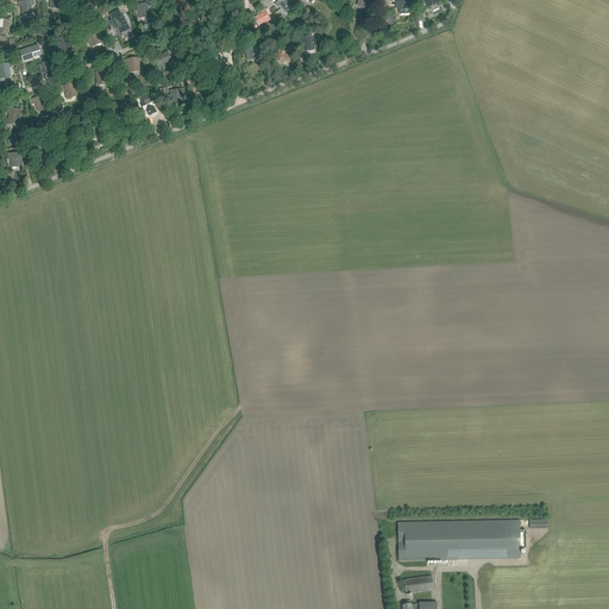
[(281,5),(286,11),(292,5),(287,0),(280,0),(276,4),(278,7),(281,5)]
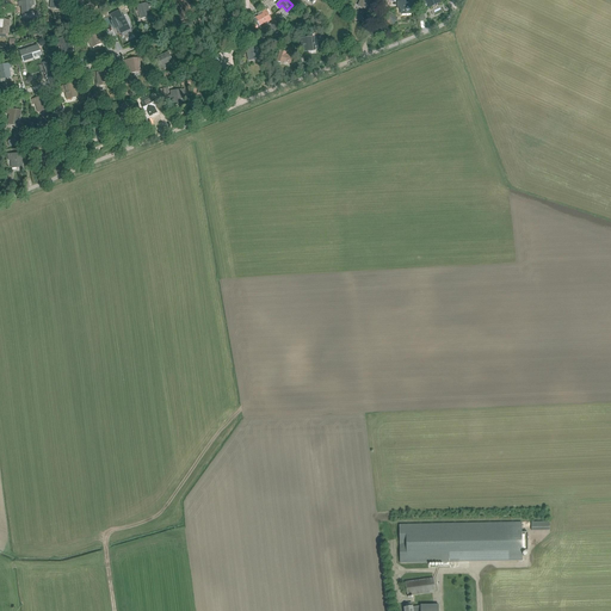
[(31,5),(34,5),(34,1),(22,2),(22,6),(23,13),(31,13),(31,5)]
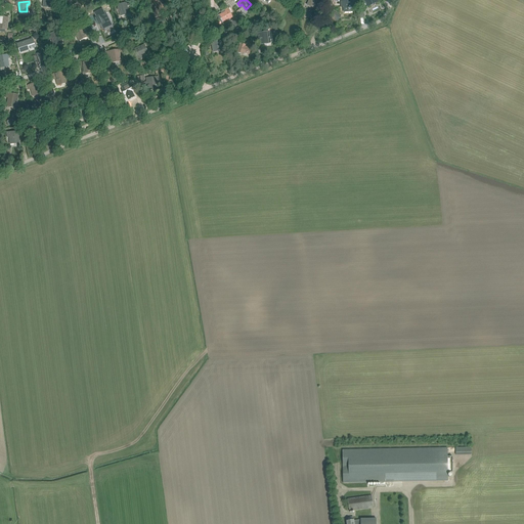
[(344,6),(344,11),(353,11),(352,4),(354,4),(354,1),(341,2),(342,6),(344,6)]
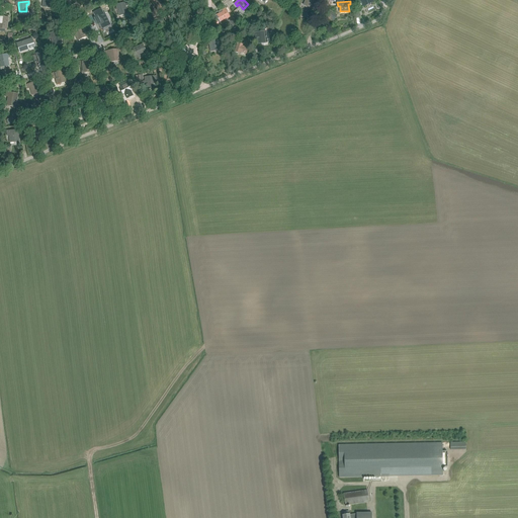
[(116,5),(119,15),(126,13),(124,6),(127,5),(126,2),(116,5)]
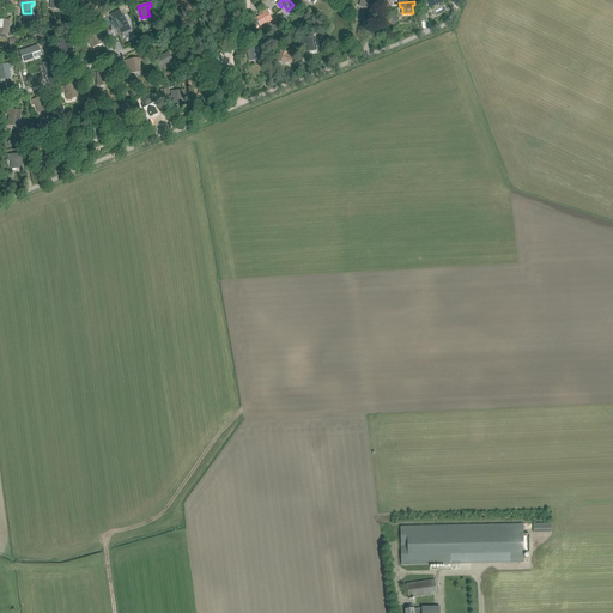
[(260,16),(258,18),(261,25),(260,26),(261,29),(269,24),(268,22),(272,20),(266,10),(259,13),(260,16)]
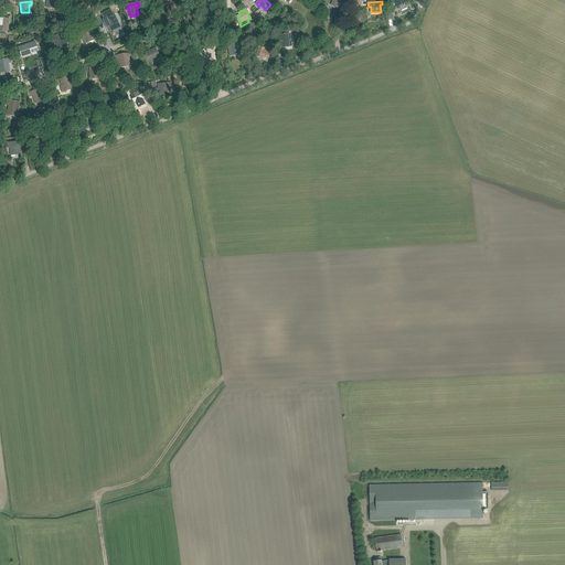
[(106,19),(104,20),(104,21),(105,23),(107,22),(110,29),(119,24),(117,20),(114,14),(113,16),(110,12),(104,16),(106,19)]
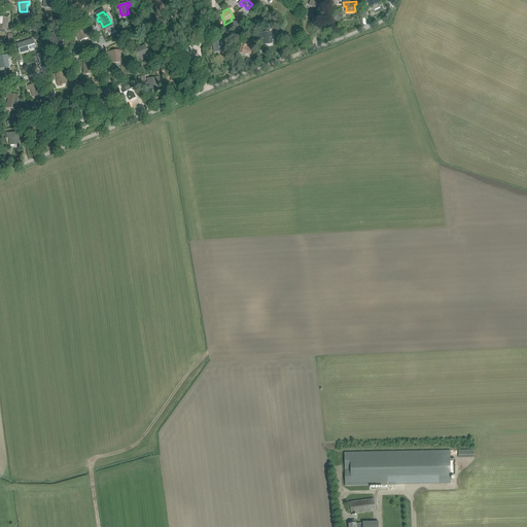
[(334,18),(334,19),(339,22),(340,21),(340,22),(343,15),(337,12),(334,18)]
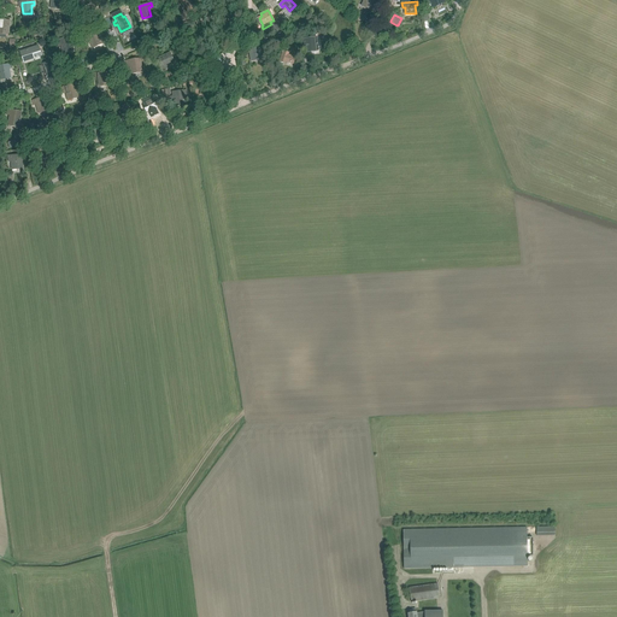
[(99,39),(101,37),(100,35),(98,36),(97,33),(84,37),(87,41),(89,40),(93,47),(101,42),(99,39)]
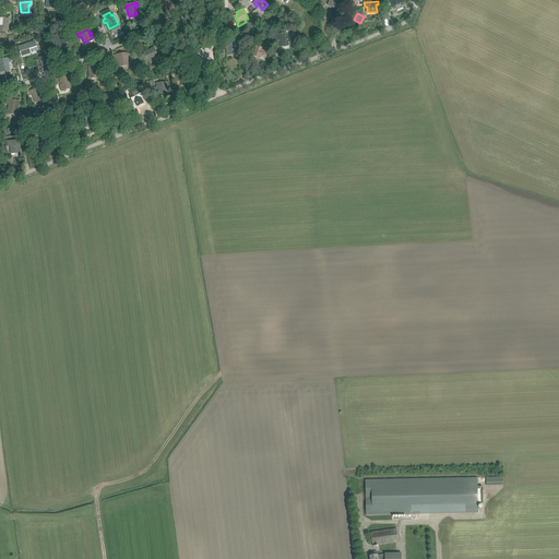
[(52,40),(56,39),(57,47),(67,45),(64,39),(63,34),(51,37),(52,40)]
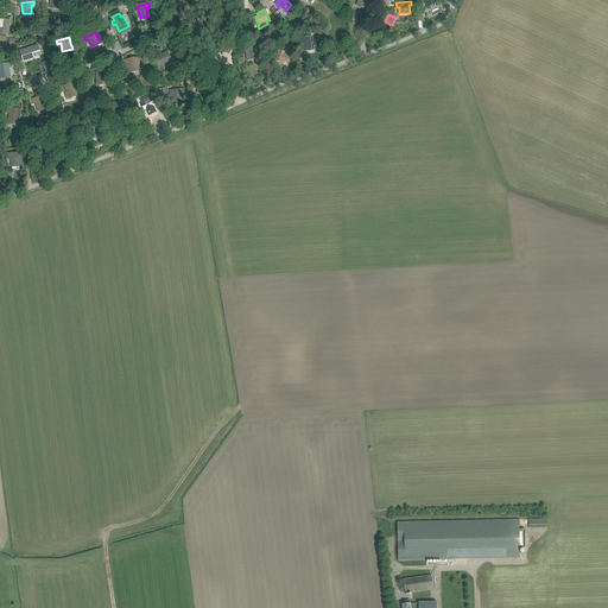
[(311,37),(301,39),(301,43),(298,43),(298,49),(302,48),(302,51),(314,49),(311,37)]
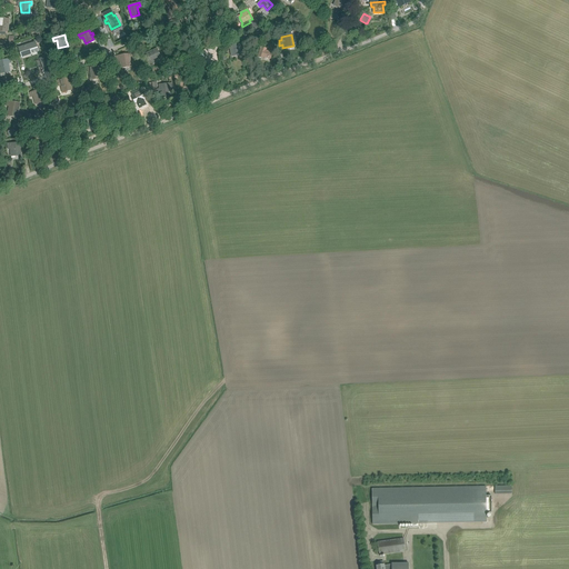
[(230,48),(231,56),(241,55),(239,42),(227,45),(228,48),(230,48)]
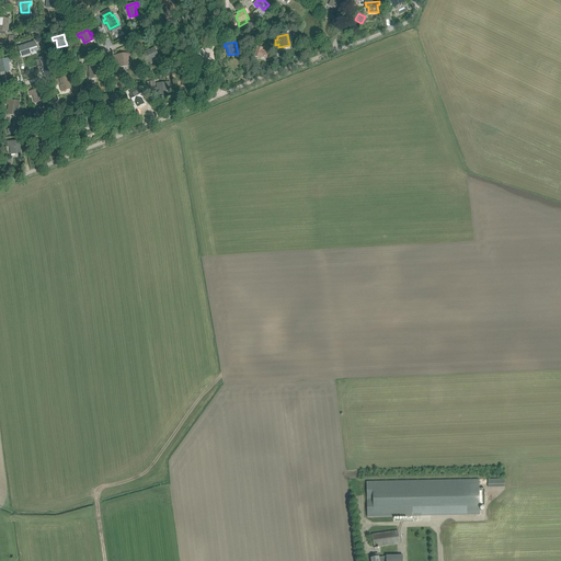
[(31,54),(30,50),(36,48),(34,43),(19,47),(22,56),(31,54)]
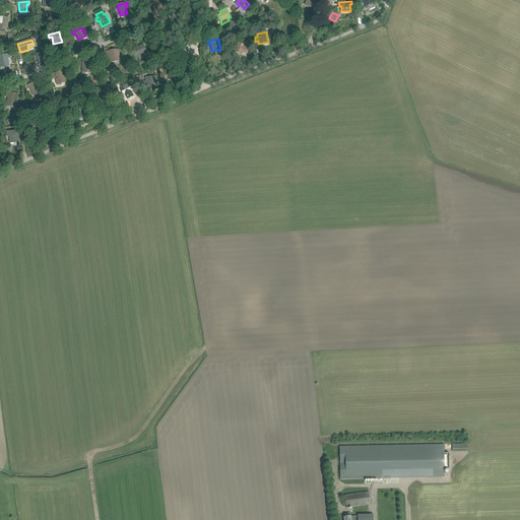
[(236,52),(241,54),(242,51),(245,52),(246,53),(246,52),(248,53),(249,48),(244,46),(244,45),(239,43),(236,52)]
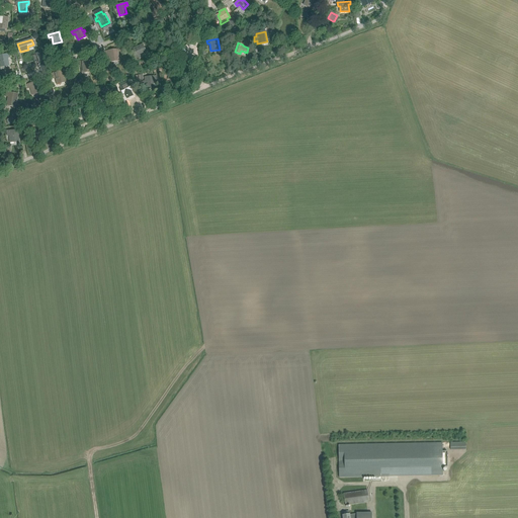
[(133,50),(135,54),(137,59),(140,58),(139,56),(145,53),(142,46),(133,50)]
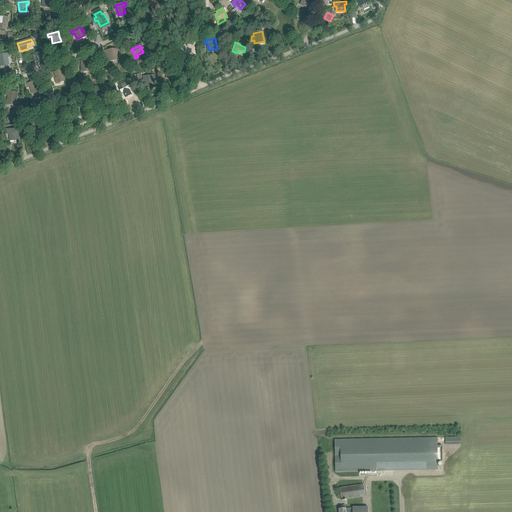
[(108,53),(109,61),(117,59),(116,54),(116,49),(105,51),(105,54),(108,53)]
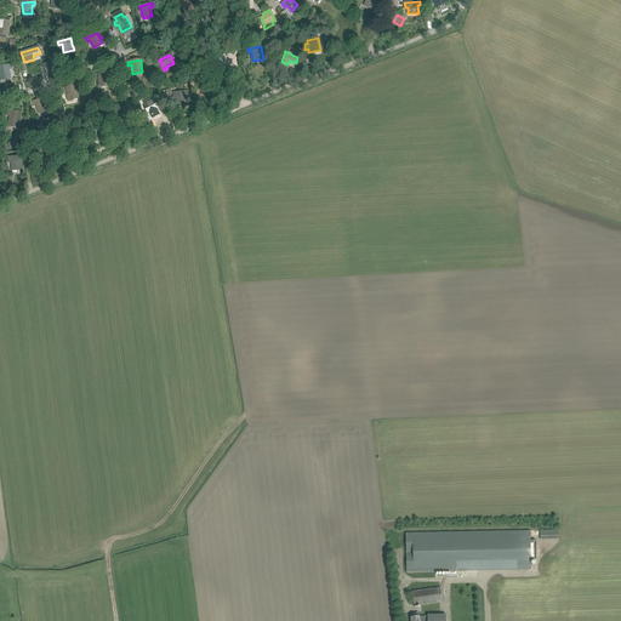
[(11,64),(0,66),(0,78),(0,79),(1,83),(5,81),(5,79),(10,78),(10,73),(12,73),(11,68),(12,68),(11,66),(11,64)]
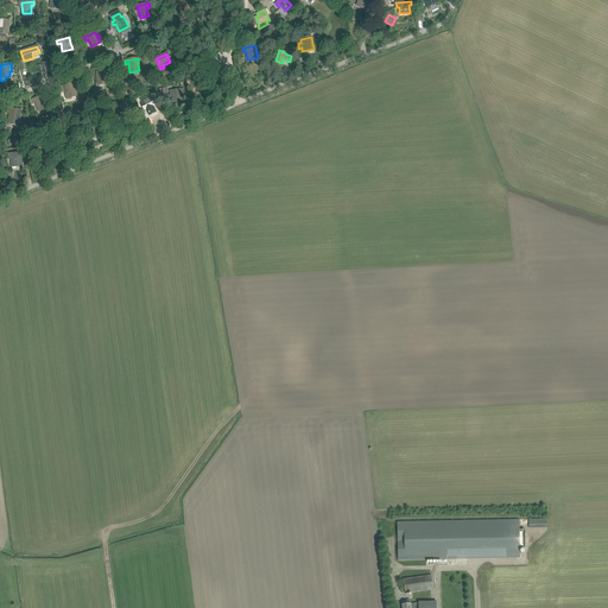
[(96,76),(96,78),(96,84),(107,83),(106,77),(106,71),(93,73),(93,76),(96,76)]
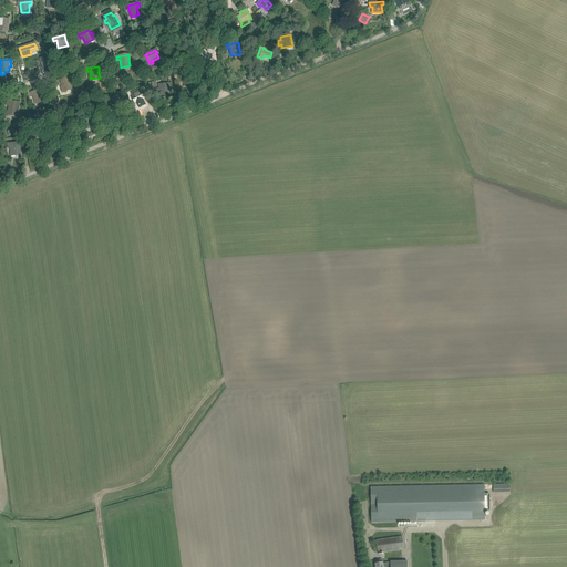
[(61,89),(61,91),(62,91),(72,89),(71,85),(73,84),(72,80),(70,81),(69,78),(57,81),(59,85),(61,85),(62,89),(61,89)]
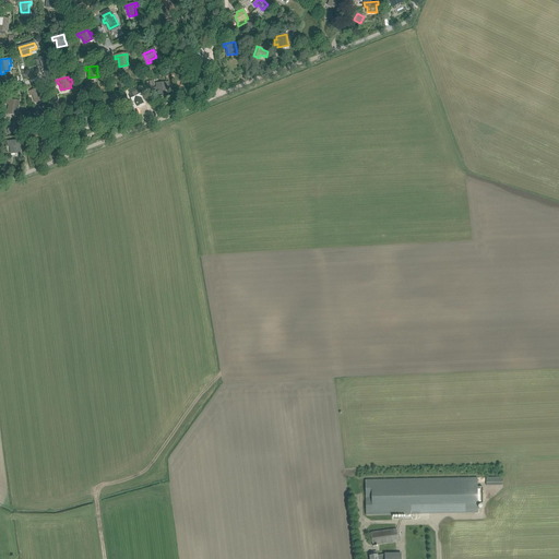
[(166,86),(169,85),(168,83),(168,82),(156,84),(157,90),(158,95),(167,94),(166,86)]
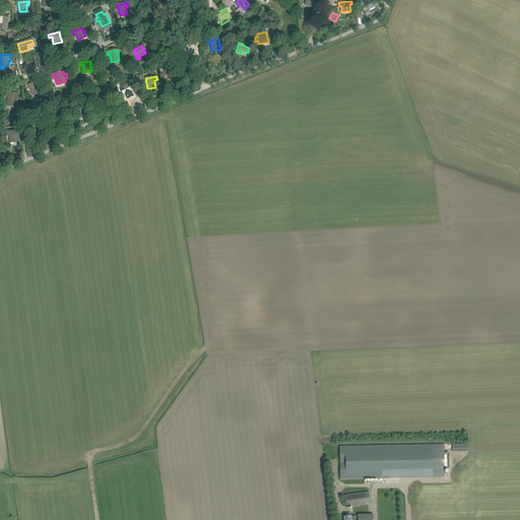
[(27,85),(28,88),(30,87),(31,89),(33,94),(41,92),(40,87),(39,82),(27,85)]
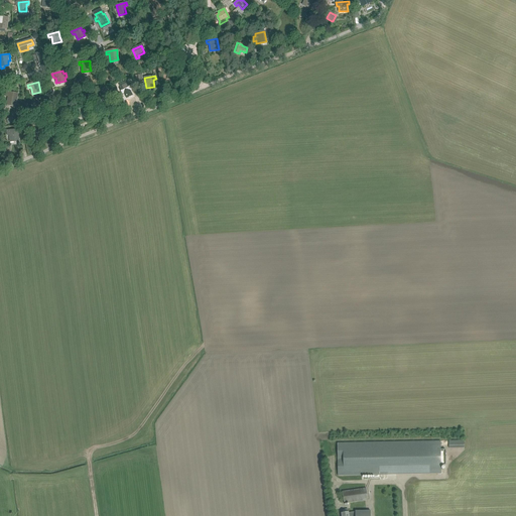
[(121,88),(120,89),(122,94),(125,92),(126,95),(127,96),(128,98),(132,95),(130,91),(134,88),(132,83),(129,85),(127,82),(120,85),(121,88)]
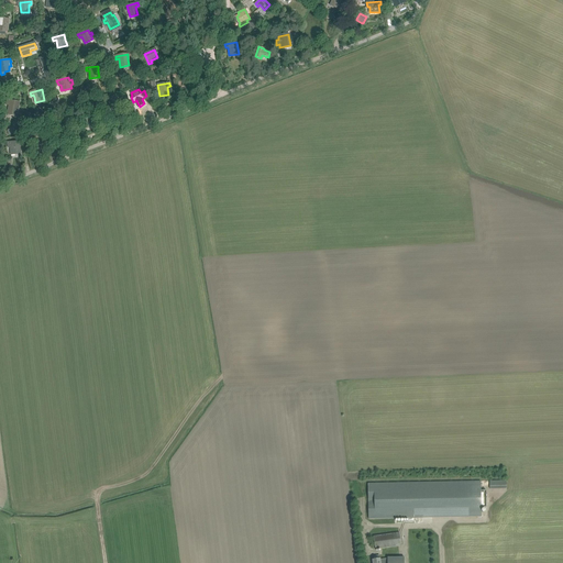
[(10,105),(9,107),(8,113),(18,116),(18,111),(19,108),(19,102),(8,100),(7,103),(10,105)]
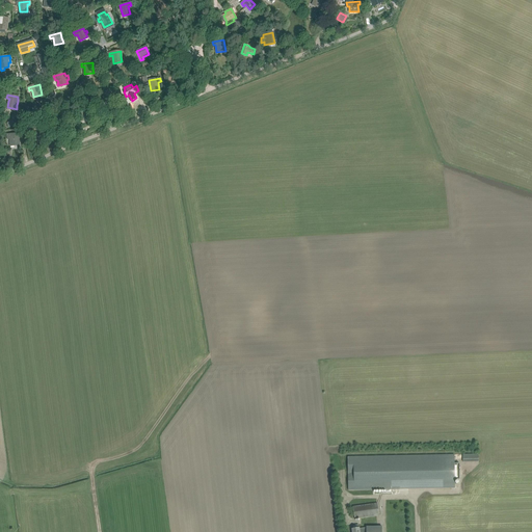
[(101,102),(102,104),(103,104),(105,107),(113,103),(111,99),(110,98),(101,102)]
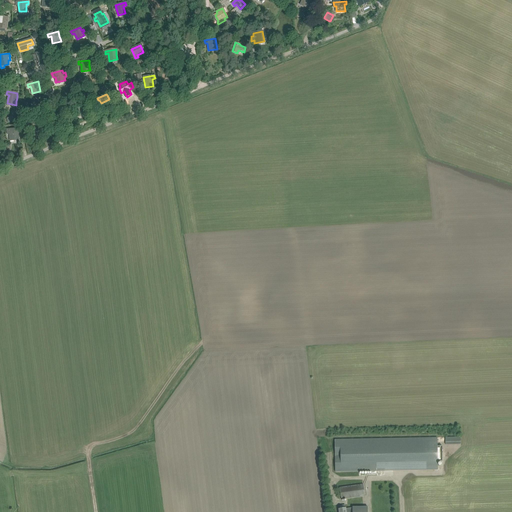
[(75,109),(77,112),(79,116),(86,113),(84,109),(83,106),(75,109)]
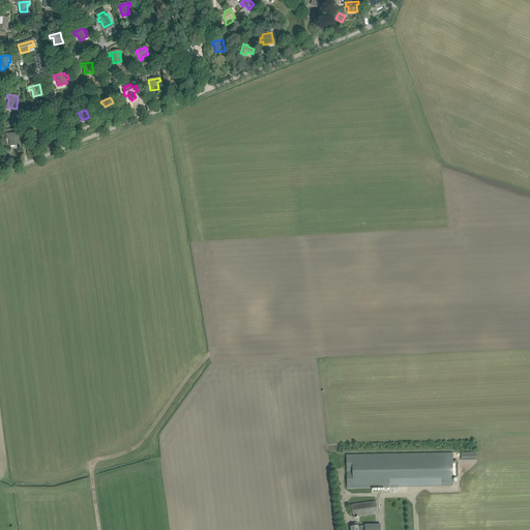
[(53,117),(53,118),(54,120),(55,120),(56,123),(64,120),(63,115),(62,114),(53,117)]
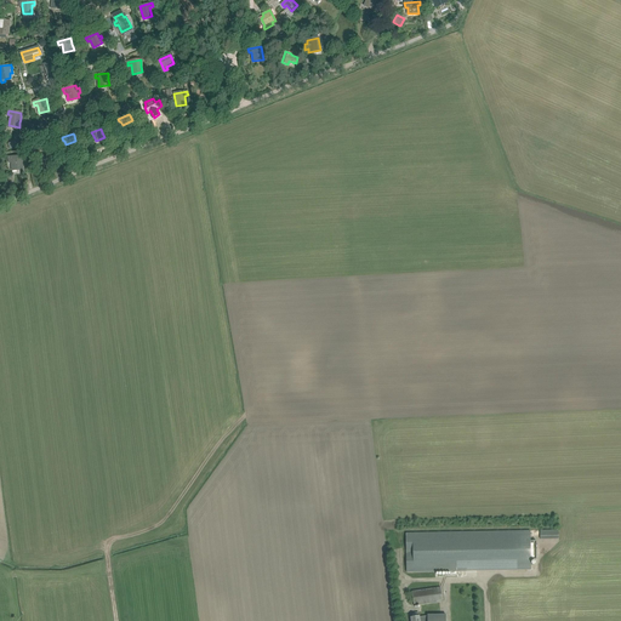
[(47,146),(36,149),(39,155),(43,154),(44,158),(44,159),(45,159),(45,160),(51,159),(49,152),(51,151),(50,148),(49,149),(47,146)]
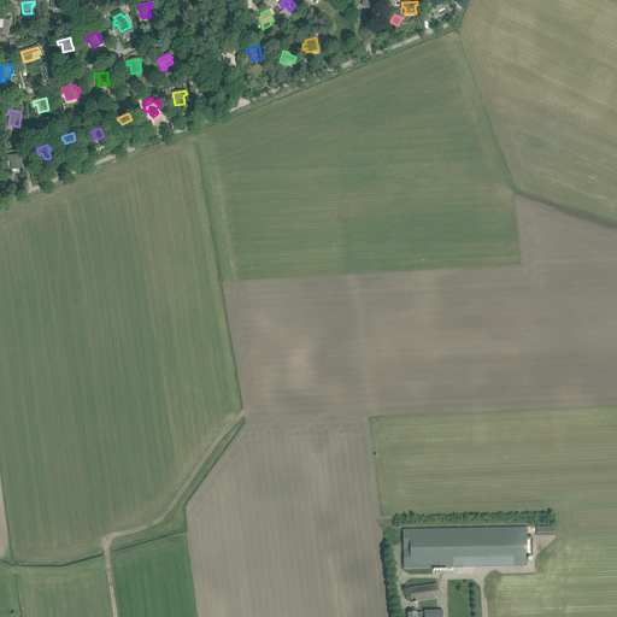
[(12,160),(12,169),(22,168),(22,156),(9,157),(9,160),(12,160)]
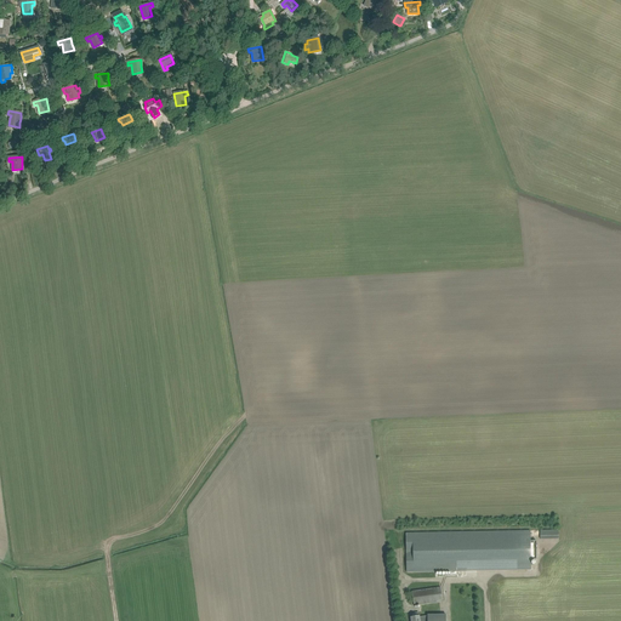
[(557,539),(557,530),(539,529),(539,539),(557,539)]
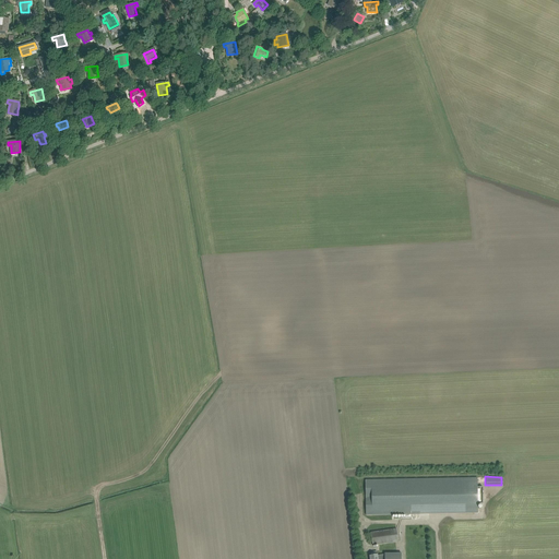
[(477,478),(366,480),(366,515),(478,513),(478,503),(483,503),(483,487),(477,487),(477,478)]
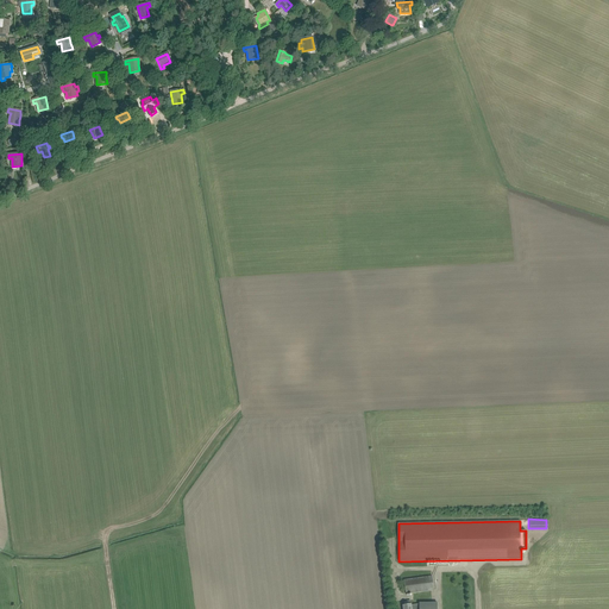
[(432,576),(403,579),(406,594),(434,590),(432,576)]
